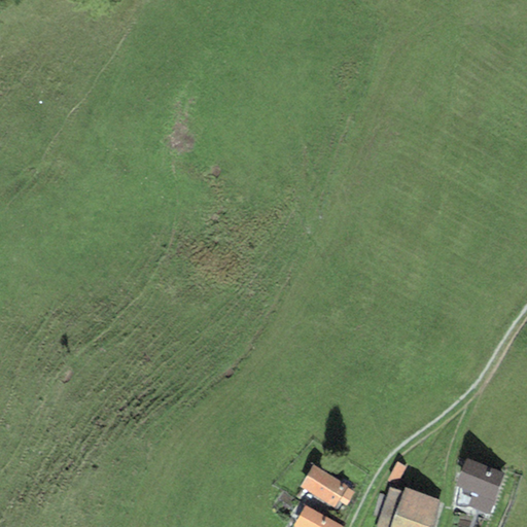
[(504,473),(465,458),(455,485),(473,492),(467,505),(489,514),(504,473)]
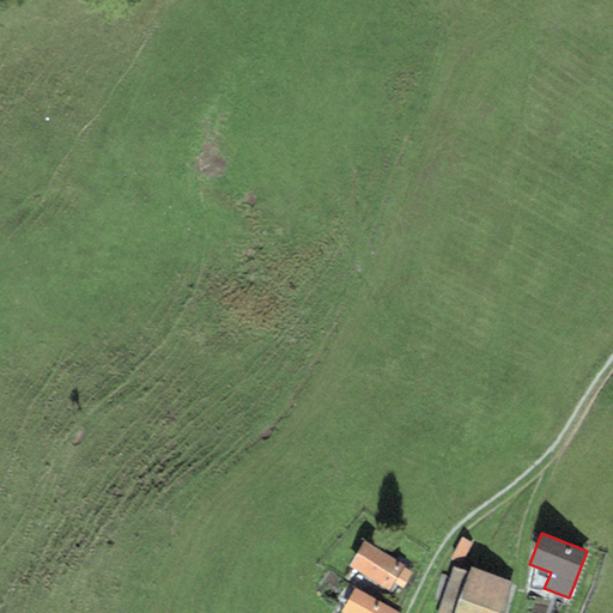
[(472,542),(461,538),(450,559),(461,565),(472,542)]
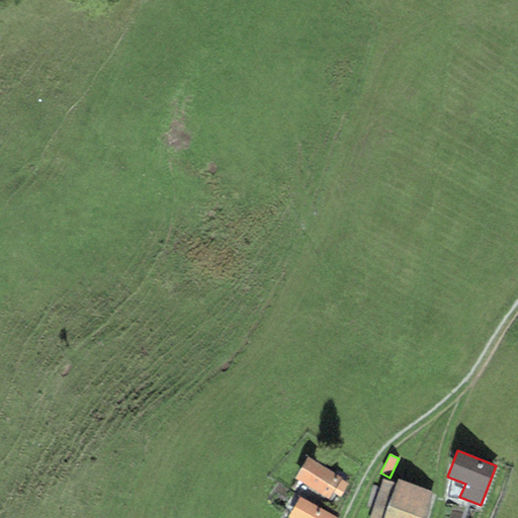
[(342,479),(308,457),(294,479),(328,500),(333,492),(341,497),(349,485),(341,480),(342,479)]
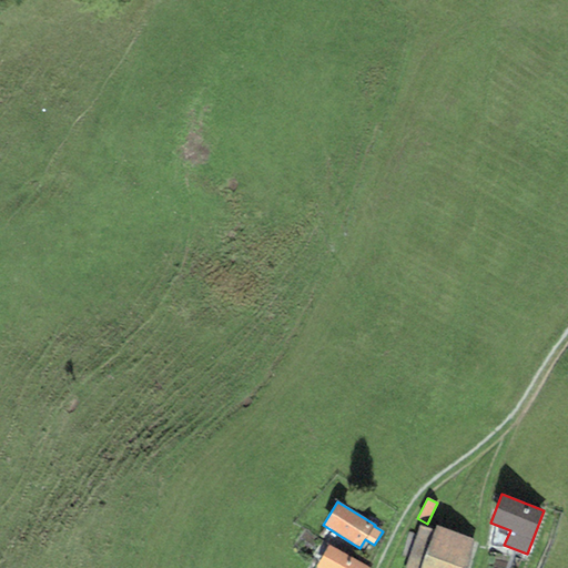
[(434,530),(421,526),(404,567),(467,567),(478,540),(436,525),(434,530)]
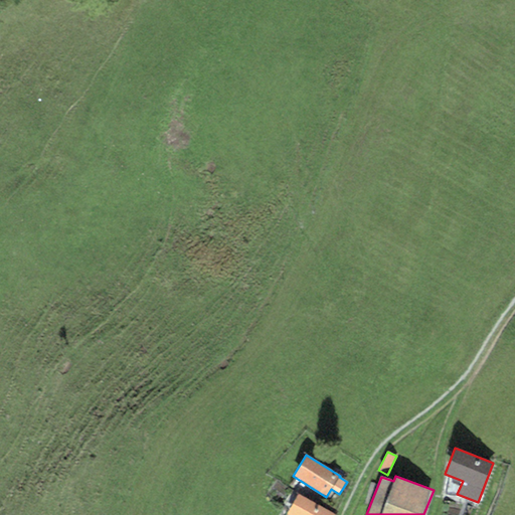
[(335,514),(298,494),(287,514),(288,514),(335,514)]
